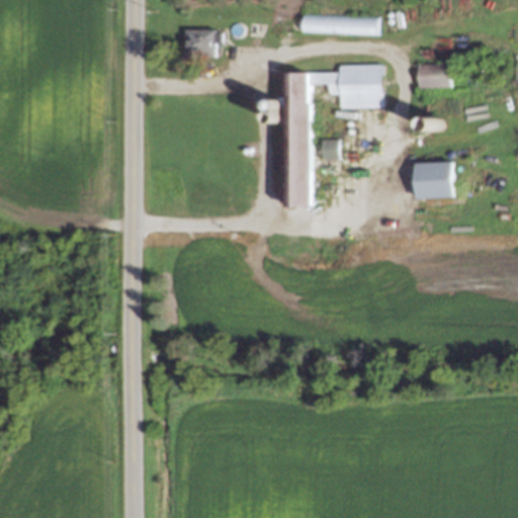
[(378,33),(301,30),(301,14),(378,17),(378,33)]
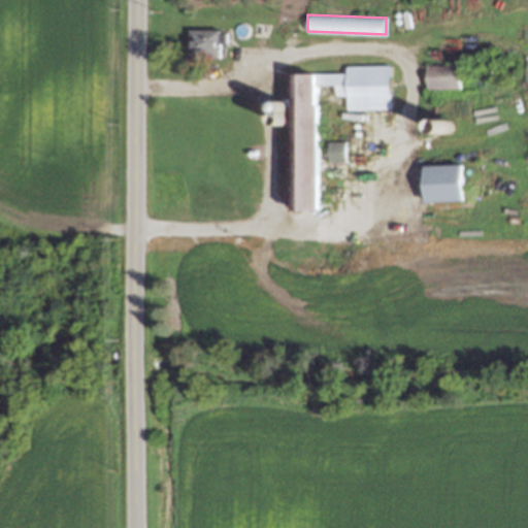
[(249,33),(252,23),(267,26),(264,37),(249,33)]
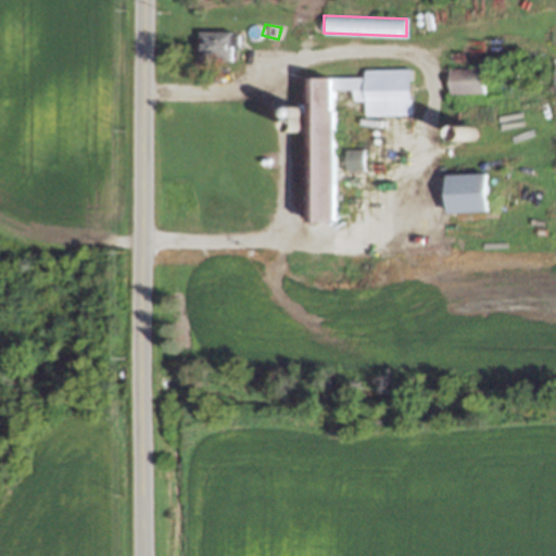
[(196,61),(196,32),(231,33),(230,36),(239,36),(238,46),(230,48),(229,61),(196,61)]
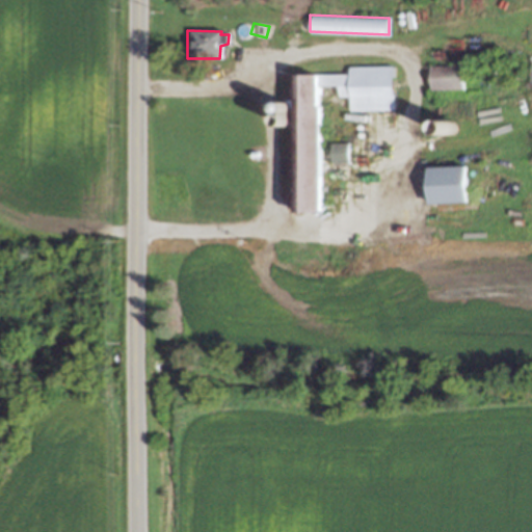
[(349,180),(326,181),(326,175),(321,175),(322,211),(293,212),(292,175),(283,175),(283,158),(295,157),(293,76),(349,74),(349,67),(392,65),(393,109),(349,111),(348,98),(318,99),(318,106),(319,106),(320,147),(326,147),(326,145),(348,144),(349,180)]
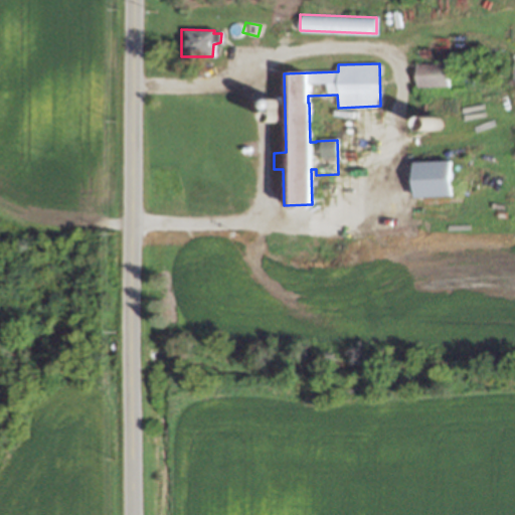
[(416,88),(415,64),(448,63),(449,86),(416,88)]
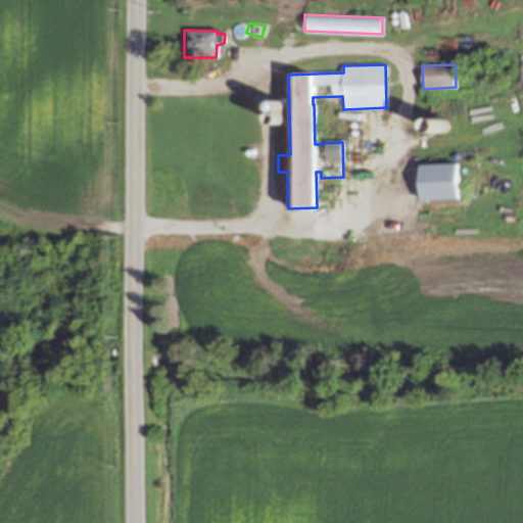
[(435,125),(438,126),(440,128),(441,132),(440,136),(436,138),(433,137),(430,135),(429,131),(430,127),(435,125)]
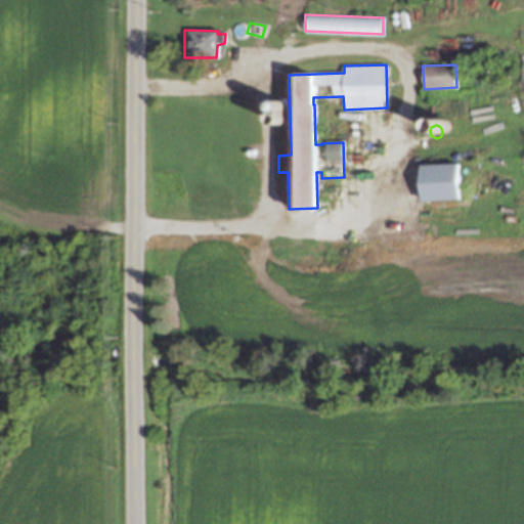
[(424,199),(424,164),(456,164),(455,200),(424,199)]
